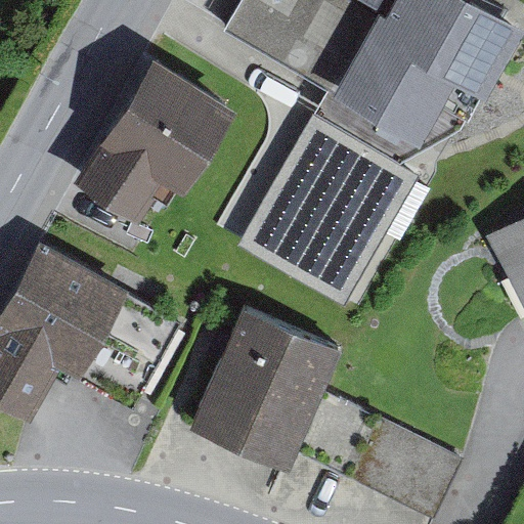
[(237,0),(225,23),(336,86),(321,110),(405,158),(452,77),(488,98),(523,37),(523,17),(492,0),(237,0)]
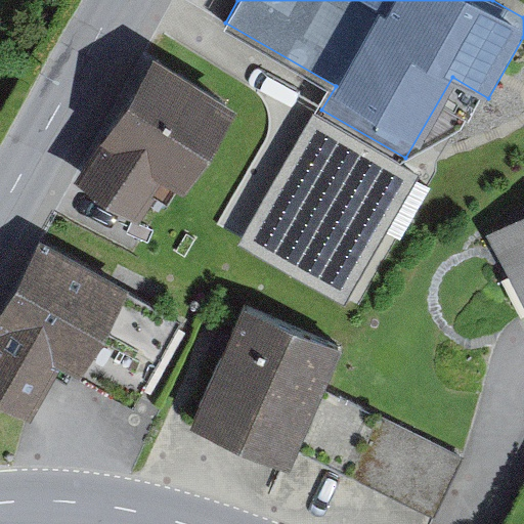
[(151,50),(73,175),(139,216),(165,174),(182,185),(234,101),(151,50)]
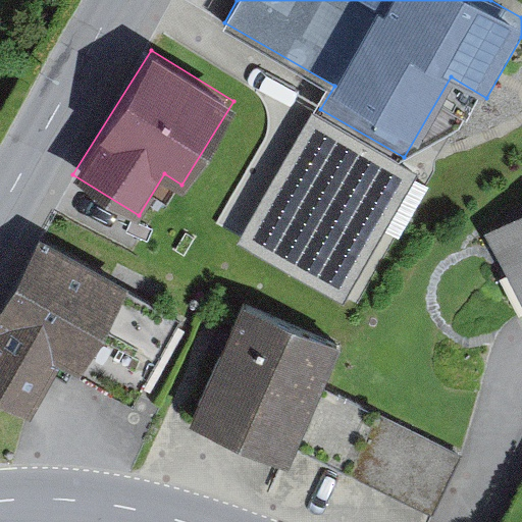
[(311,114),(239,242),(343,303),(417,174),(311,114)]
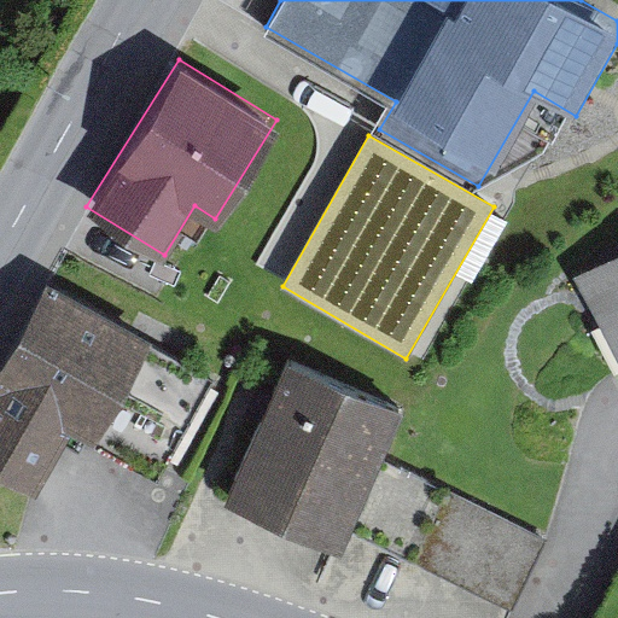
[(617,249),(573,274),(617,353),(617,249)]
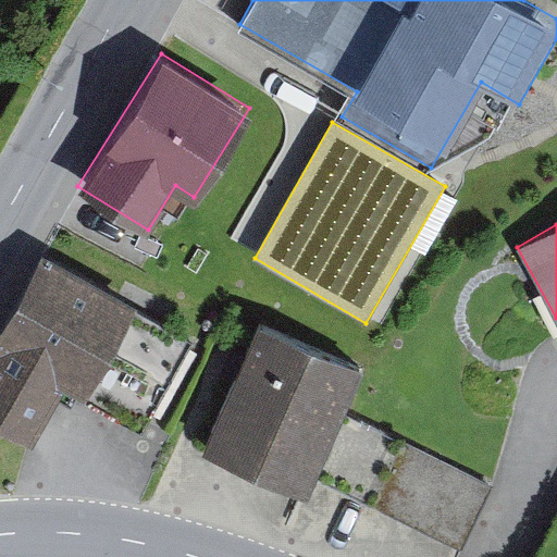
[(44,250),(0,329),(0,424),(33,443),(64,388),(144,432),(195,339),(135,307),(138,302),(44,250)]
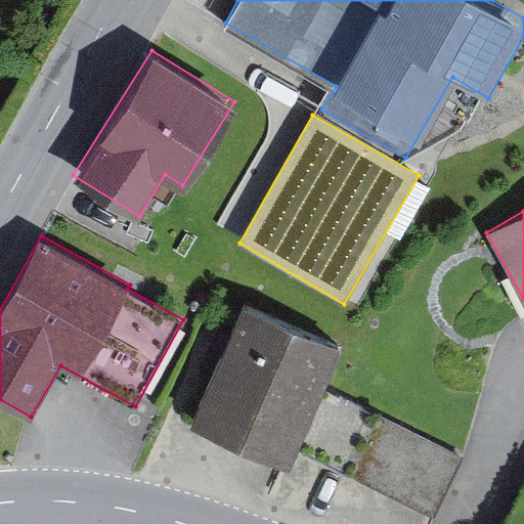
[(246,302),(190,420),(289,466),(296,450),(435,515),(463,455),(322,389),(342,347),(246,302)]
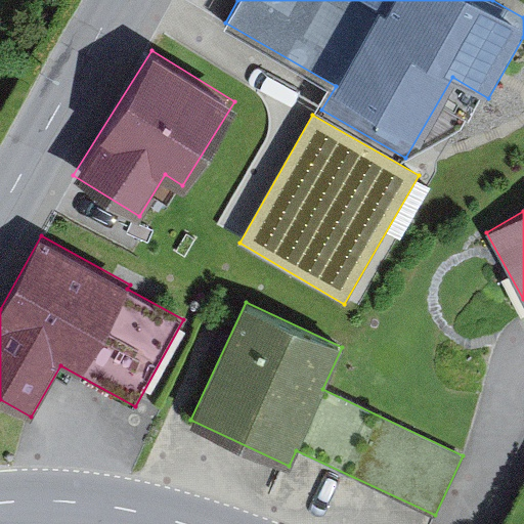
All buildings are outlined.
